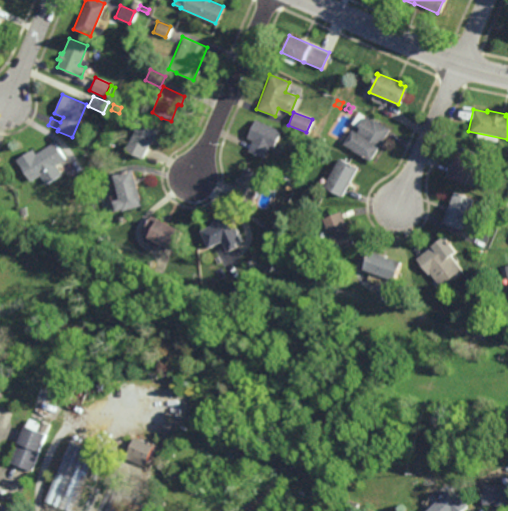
[(358,114),(359,114),(360,114),(361,117),(361,118),(363,117),(364,117),(365,118),(366,116),(388,129),(385,135),(380,142),(378,146),(379,147),(375,155),(375,154),(371,161),(353,151),(353,150),(344,144),(345,142),(346,141),(352,131),(352,130),(356,132),(358,130),(360,126),(359,126),(359,125),(358,125),(357,123),(356,122),(355,122),(354,123),(353,123),(353,122),(352,121),(351,121),(350,122),(349,120),(352,119),(351,118),(352,117),(352,118),(353,119),(354,118),(356,117),(357,117),(356,114),(355,115),(354,115),(353,114),(355,113),(356,113),(358,112),(358,114)]
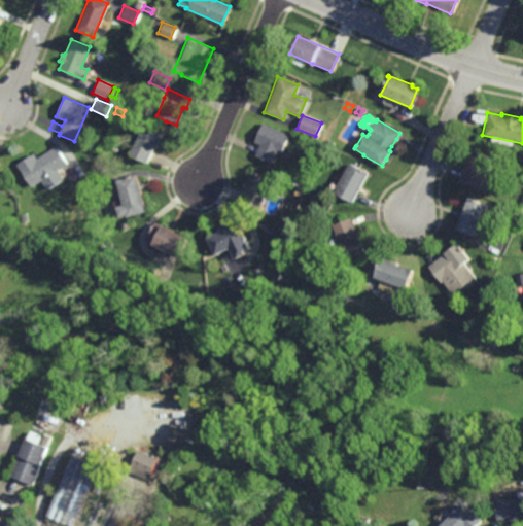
[(154,148),(153,148),(146,164),(130,156),(140,135),(133,132),(138,120),(162,132),(154,148)]
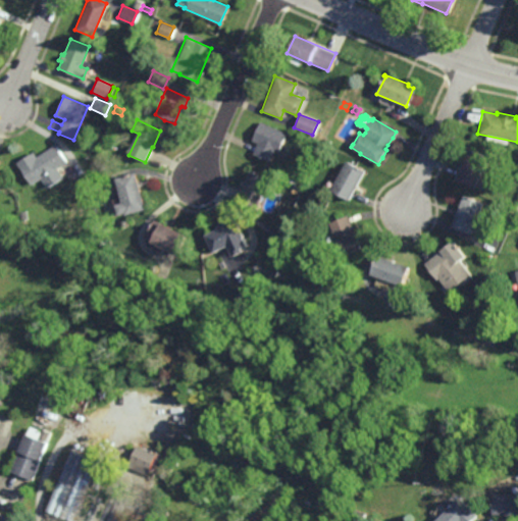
[(276,152),(274,151),(269,162),(251,154),(256,143),(251,141),(259,122),(286,134),(276,152)]
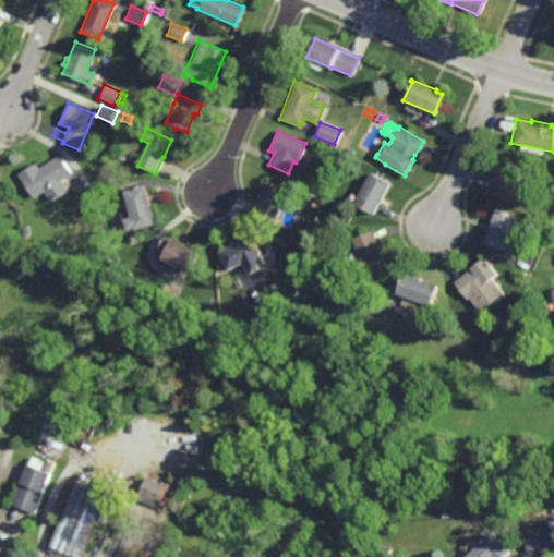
[(337,157),(329,154),(332,148),(339,152),(337,157)]
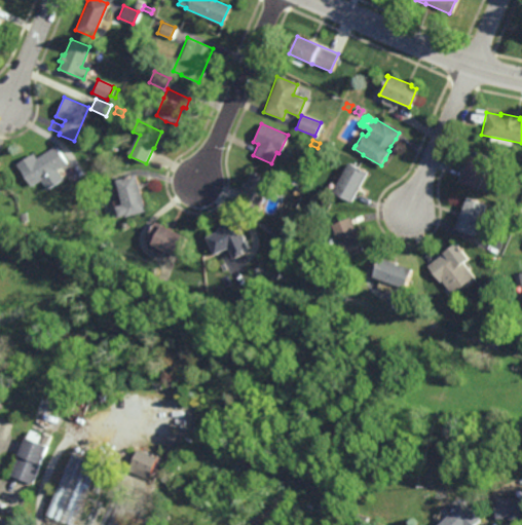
[(67,163),(58,169),(64,179),(46,190),(40,180),(31,186),(21,169),(19,170),(15,164),(32,154),(35,158),(56,145),(67,163)]
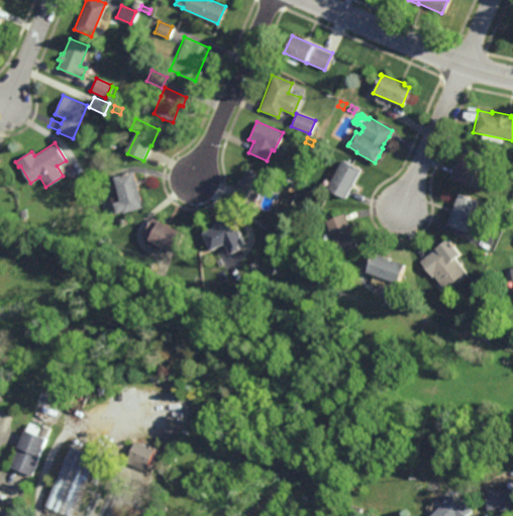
[(470,187),(449,178),(463,148),(482,156),(470,187)]
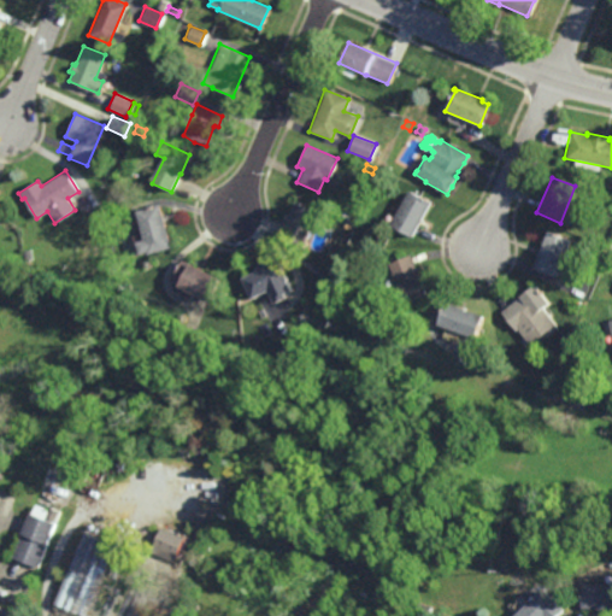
[(413,238),(401,233),(392,226),(410,191),(431,203),(413,238)]
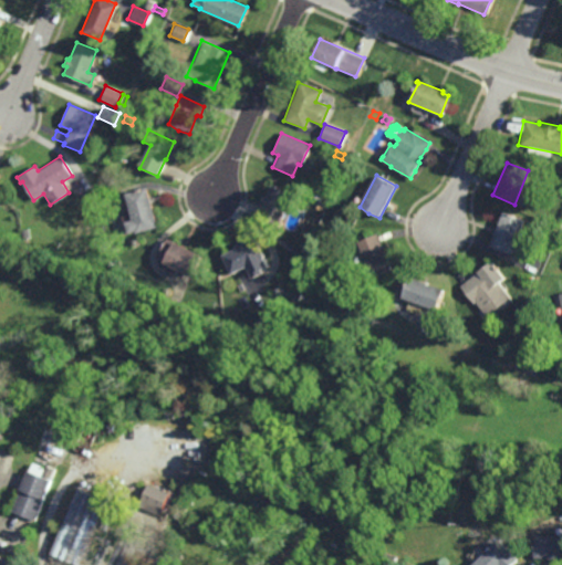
[(279,228),(258,221),(270,186),(291,192),(279,228)]
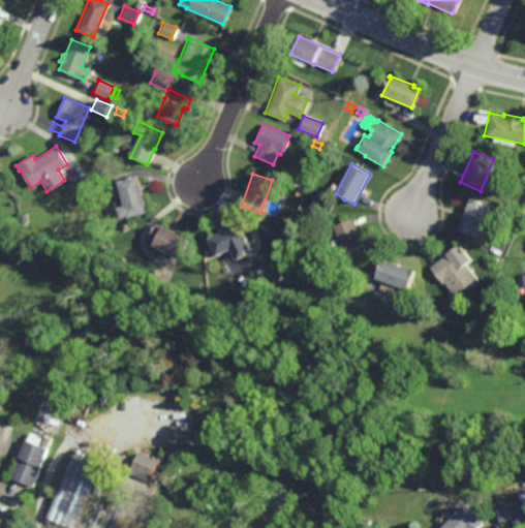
[(148,213),(128,219),(127,217),(120,219),(117,208),(124,206),(117,181),(137,176),(148,213)]
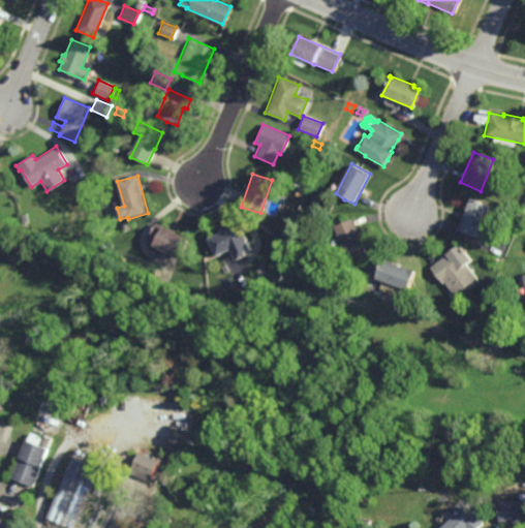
[(302,193),(295,191),(297,185),(303,188),(302,193)]
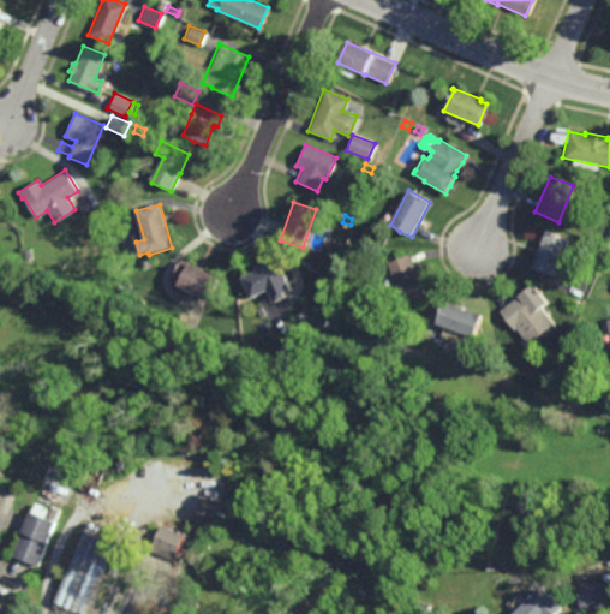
[(554,276),(540,274),(531,268),(544,231),(567,239),(554,276)]
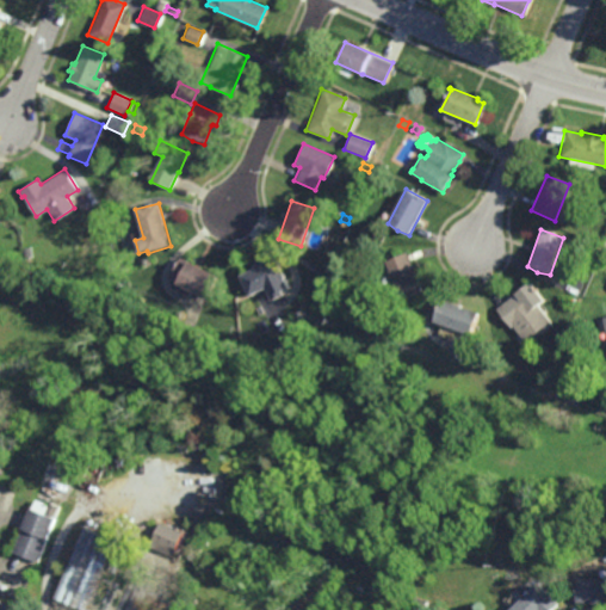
[(401,303),(384,262),(407,253),(424,294),(401,303)]
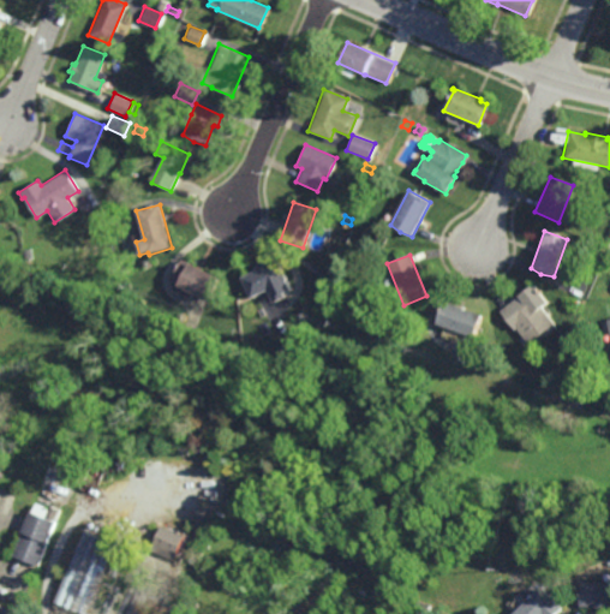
[(207,303),(190,294),(186,300),(174,294),(178,287),(177,287),(178,285),(169,281),(180,260),(190,264),(189,266),(217,280),(207,303)]
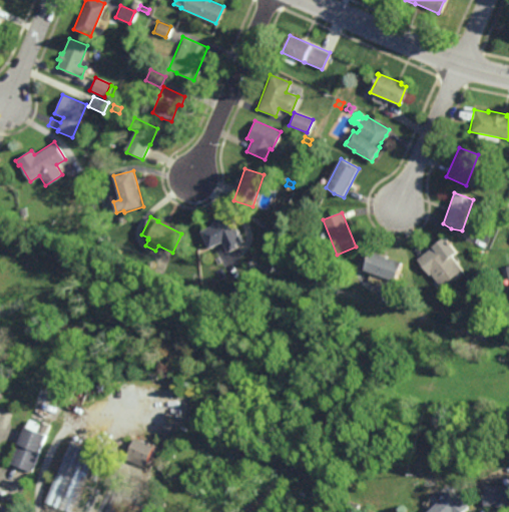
[(209,249),(200,232),(230,217),(239,233),(209,249)]
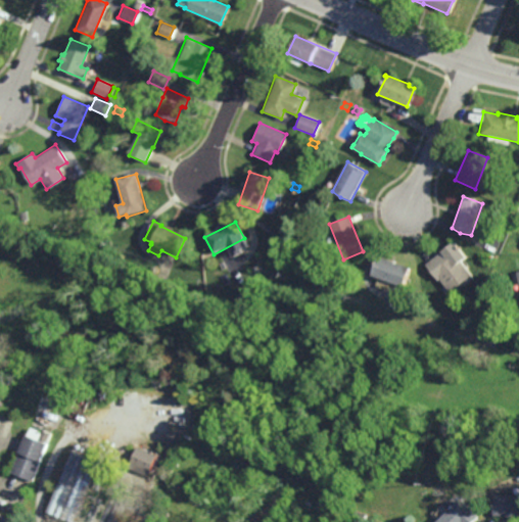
[(436,281),(423,265),(452,242),(465,258),(436,281)]
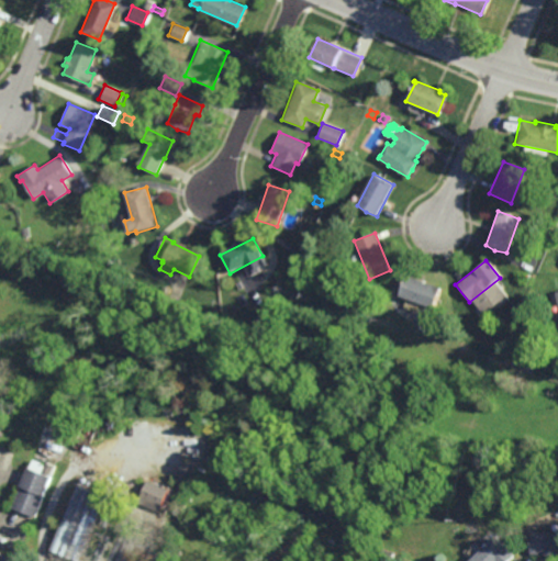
[(433,306),(421,302),(419,306),(406,302),(408,301),(398,298),(402,284),(401,282),(403,277),(421,283),(421,284),(437,290),(433,306)]
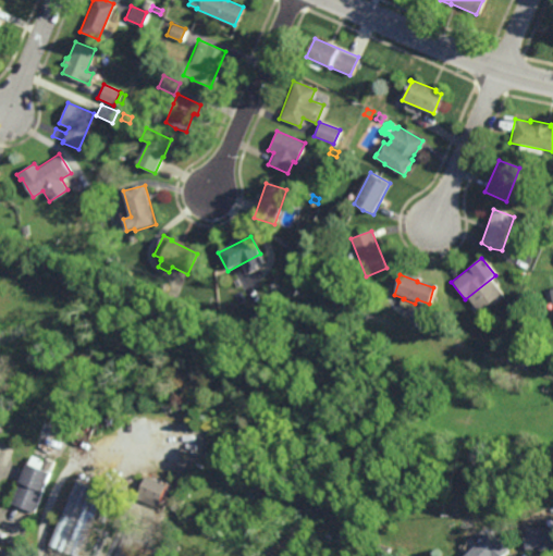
[(32,509),(9,501),(25,459),(48,468),(32,509)]
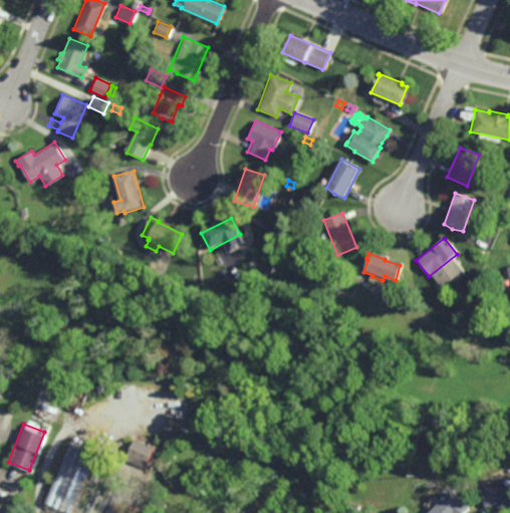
[(143,466),(123,458),(133,437),(152,445),(143,466)]
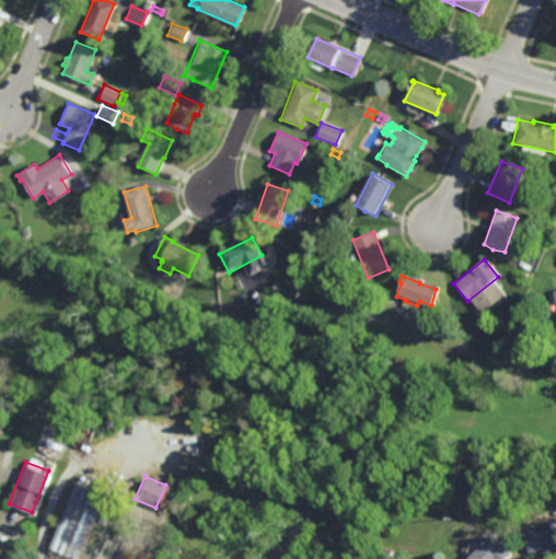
[(74,558),(103,495),(76,481),(47,547),(74,558)]
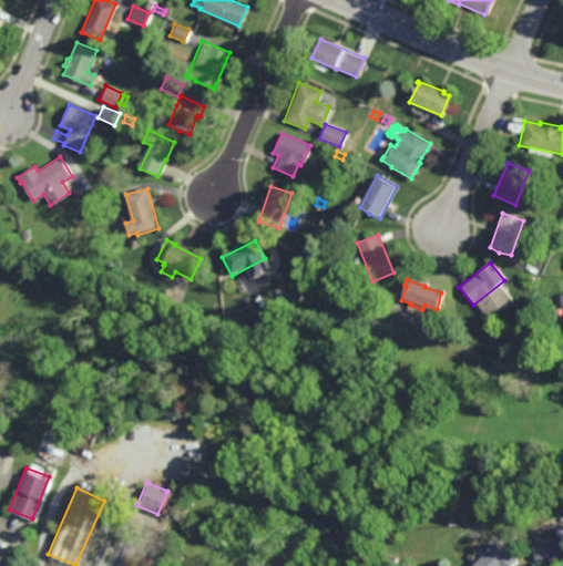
[(549,533),(562,533),(562,557),(551,557),(551,555),(540,555),(532,555),(532,531),(549,531),(549,533)]
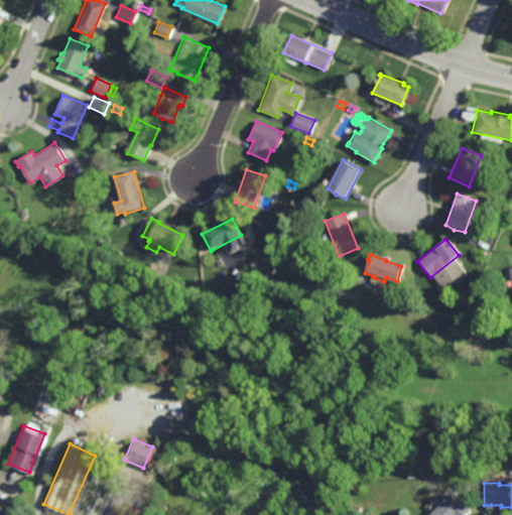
[(465,502),(466,502),(469,506),(460,514),(422,514),(452,488),(465,502)]
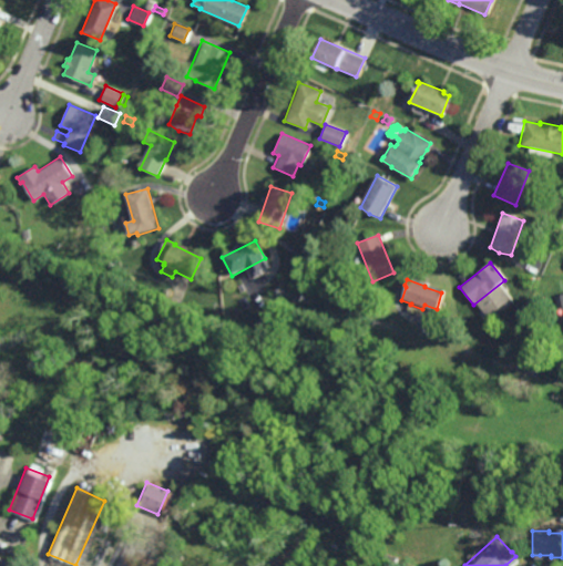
[(396,564),(384,561),(386,553),(398,556),(396,564)]
